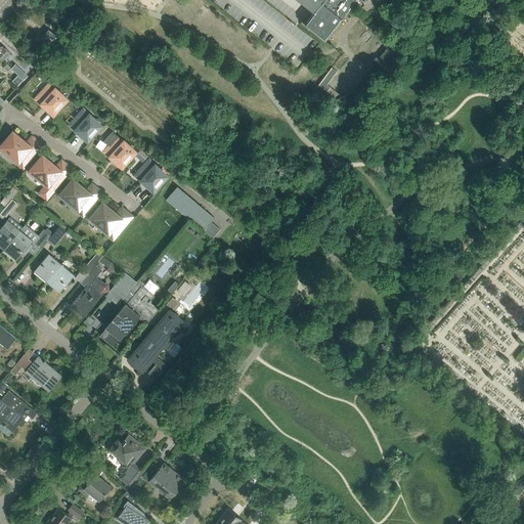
[(299,0),(313,11),(305,23),(303,23),(302,22),(301,23),(324,41),(354,4),(356,0),(299,0)]
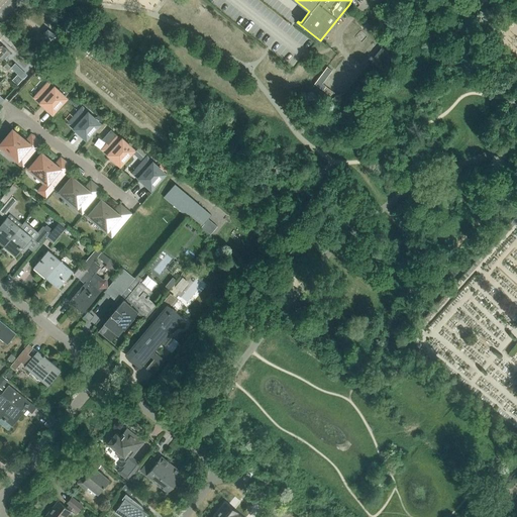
[(39,33),(41,35),(40,35),(41,36),(40,38),(49,46),(52,44),(53,44),(57,39),(56,39),(58,36),(47,29),(45,31),(44,31),(43,31),(41,30),(39,33)]
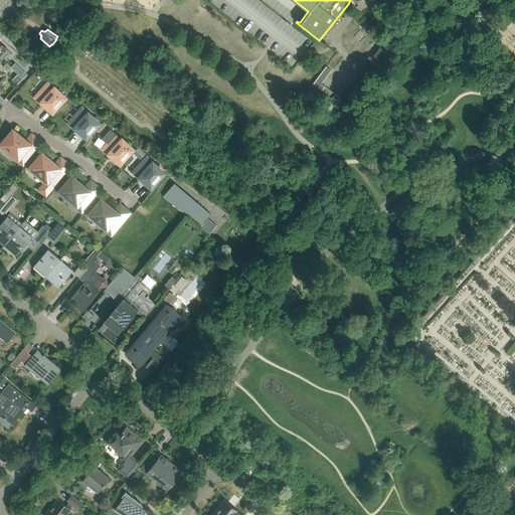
[(0,58),(1,60),(9,52),(0,42),(0,58)]
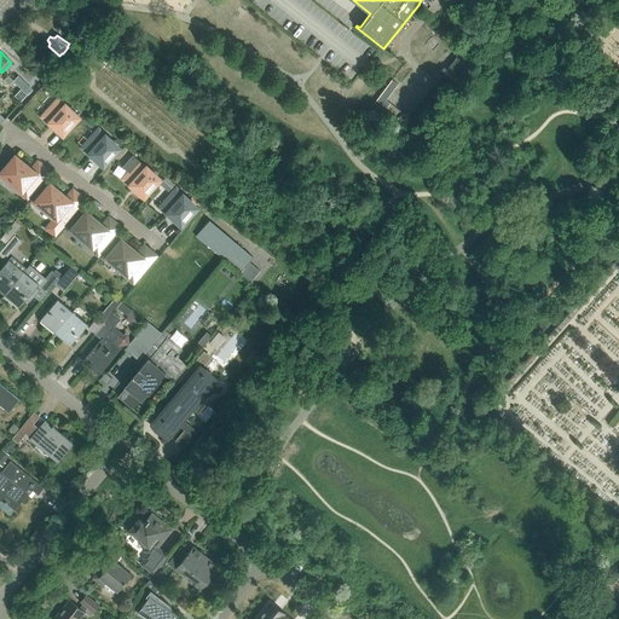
[(399,119),(410,126),(423,128),(426,131),(475,71),(458,57),(457,57),(447,70),(444,68),(440,74),(443,76),(411,113),(401,116),(399,119)]
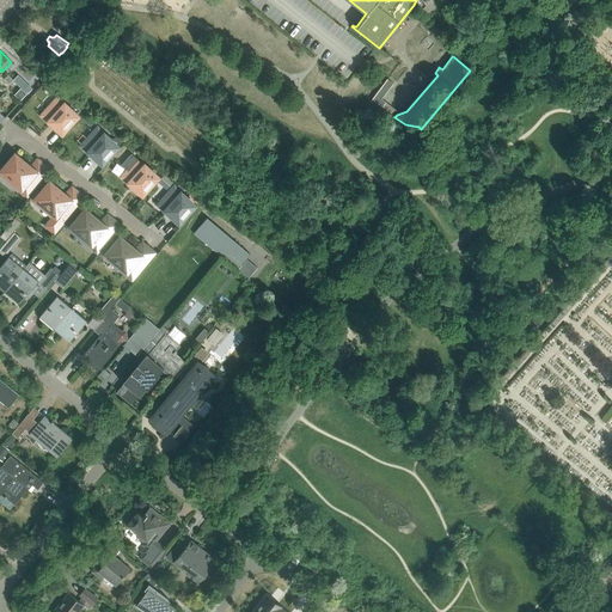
[(4,79),(8,84),(17,77),(11,72),(4,79)]
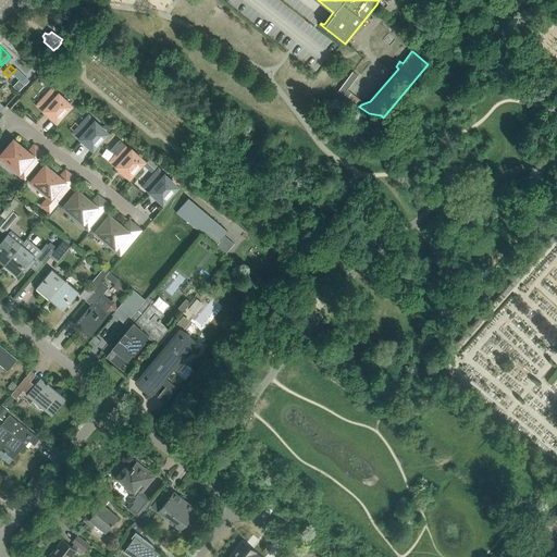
[(353,73),(339,91),(348,98),(351,94),(348,91),(359,77),(353,73)]
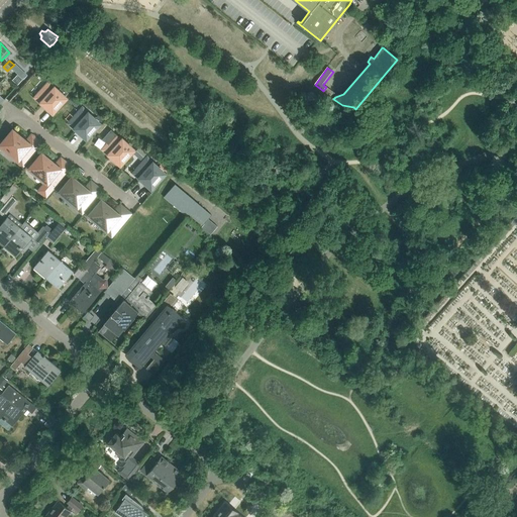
[(63,95),(48,84),(42,91),(37,86),(28,96),(48,112),(63,95)]
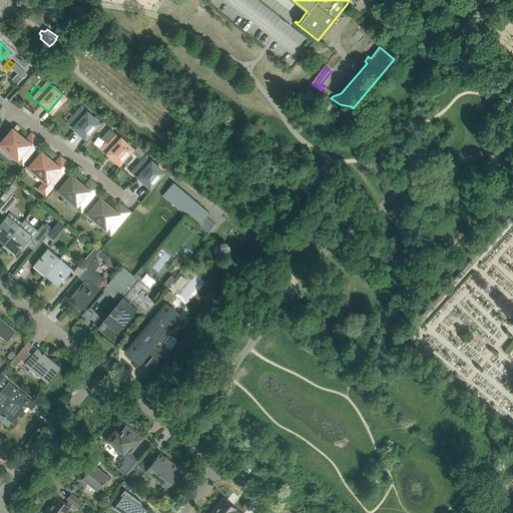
[(98,122),(84,111),(78,118),(73,113),(64,123),(84,139),(98,122)]
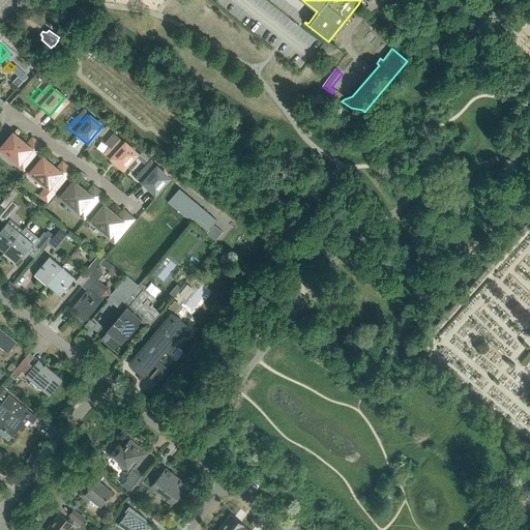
[(1,148),(1,149),(2,149),(8,154),(8,155),(10,157),(11,156),(11,157),(18,163),(17,164),(23,170),(36,153),(25,144),(12,135),(4,144),(1,148)]
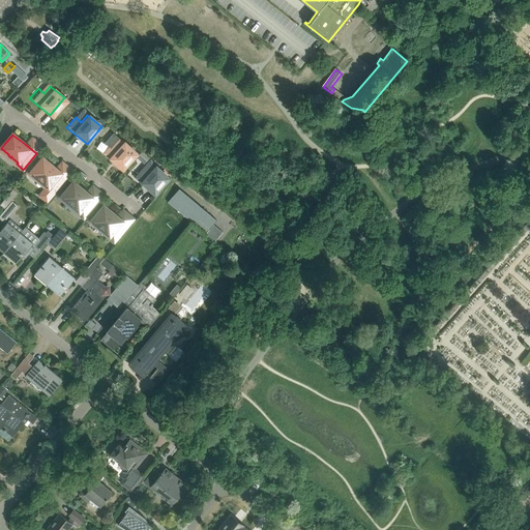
[(122,171),(138,153),(123,141),(117,148),(112,144),(102,154),(122,171)]
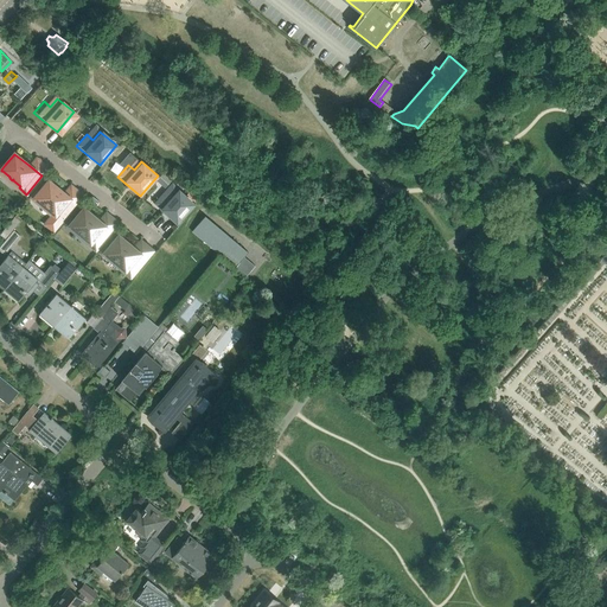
[(49,181),(39,193),(36,198),(55,213),(45,224),(53,231),(66,215),(76,204),(63,193),(49,181)]
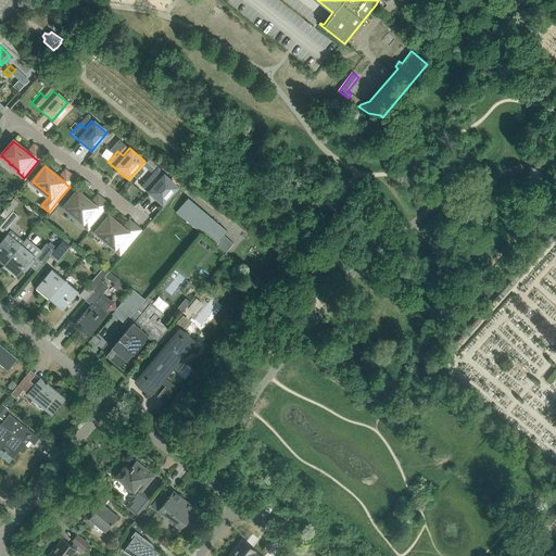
[(161,204),(176,186),(162,173),(155,180),(150,176),(140,187),(161,204)]
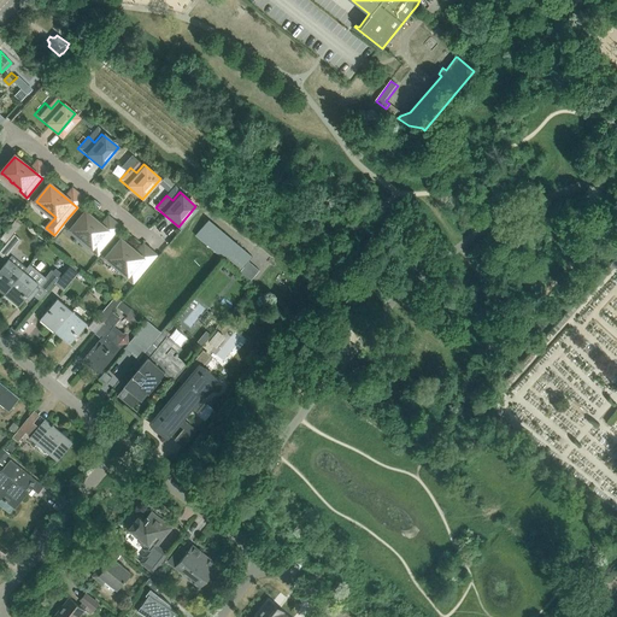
[(86,212),(76,225),(72,229),(92,246),(90,247),(98,253),(112,235),(100,224),(86,212)]
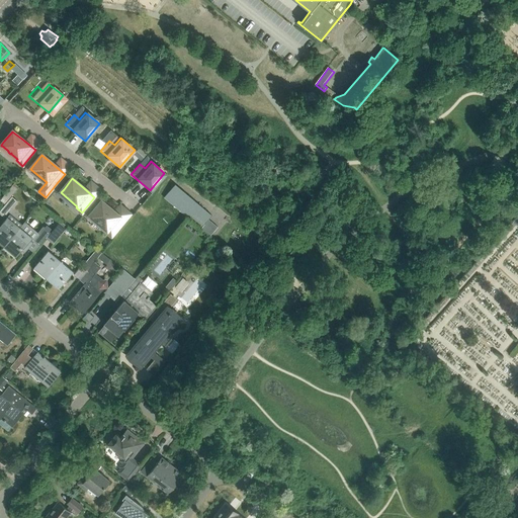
[(13,184),(0,199),(0,200),(5,204),(12,196),(18,189),(13,184)]
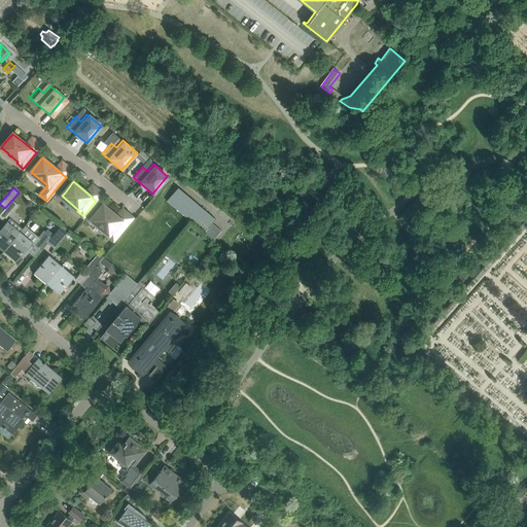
[(177,189),(167,201),(190,220),(201,209),(177,189)]
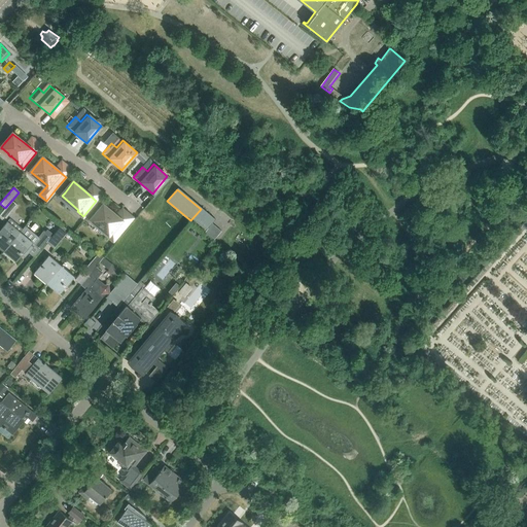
[(1,213),(6,218),(18,205),(12,200),(1,213)]
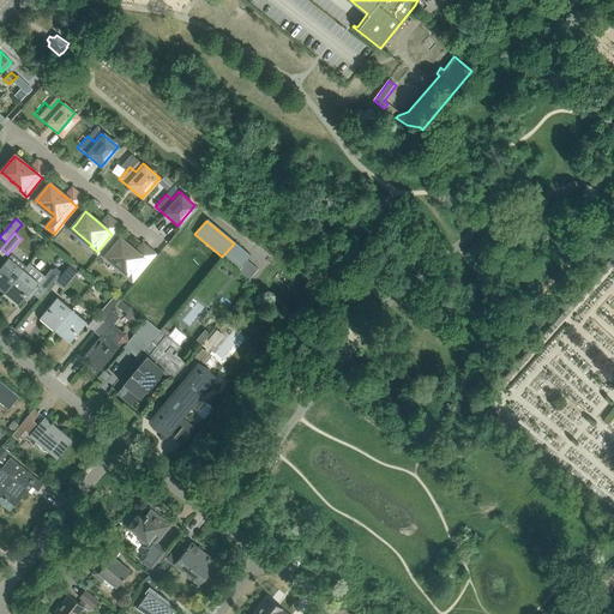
[(120,239),(110,252),(107,256),(115,263),(115,264),(118,266),(119,265),(126,272),(126,274),(133,280),(148,262),(134,251),(120,239)]
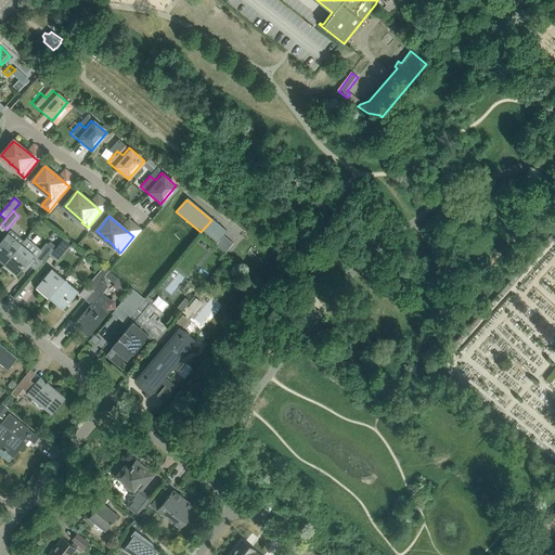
[(0,242),(0,261),(4,265),(24,242),(11,230),(0,242)]
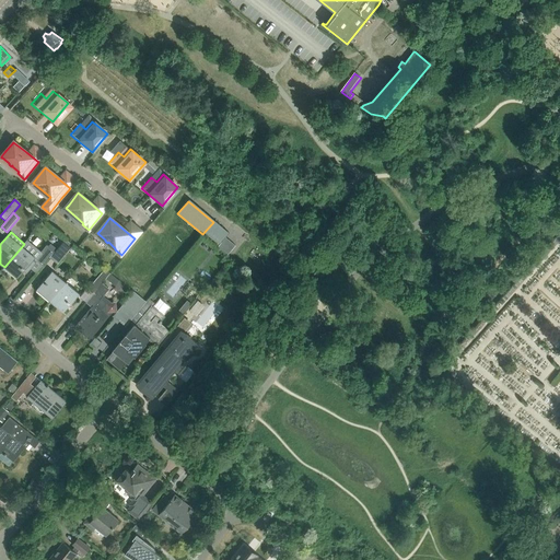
[(56,249),(65,256),(73,245),(65,238),(56,249)]
